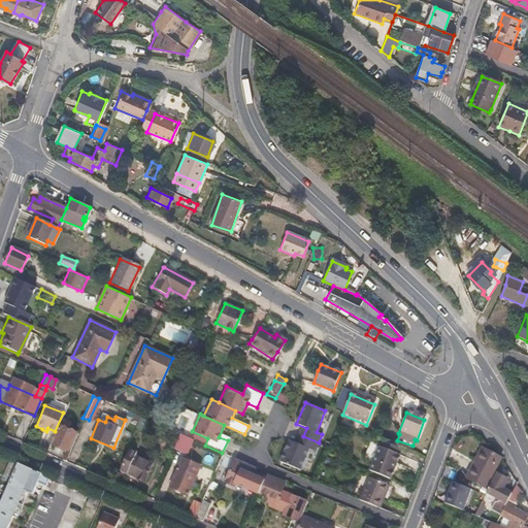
[(67,452),(75,433),(69,430),(71,424),(63,421),(53,446),(67,452)]
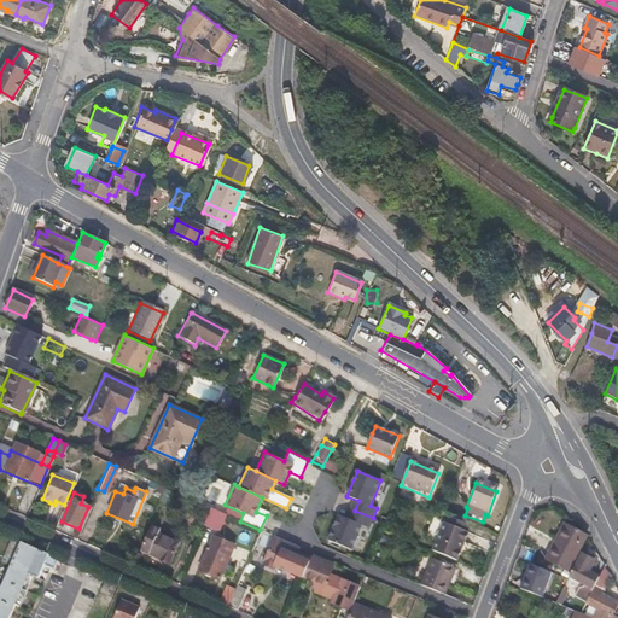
[(215,528),(221,512),(209,507),(202,523),(215,528)]
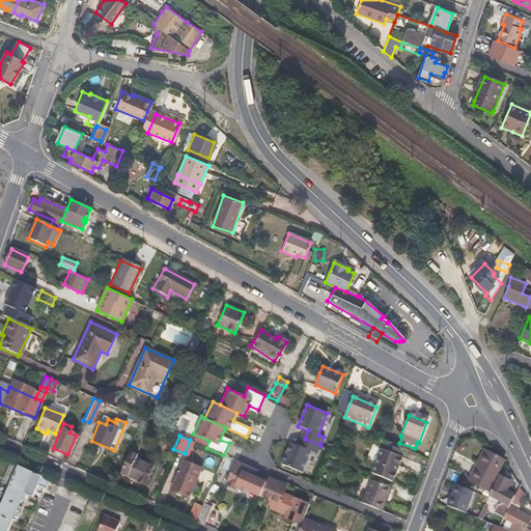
[(302,473),(310,452),(316,454),(320,445),(305,439),(301,447),(290,443),(281,465),(302,473)]
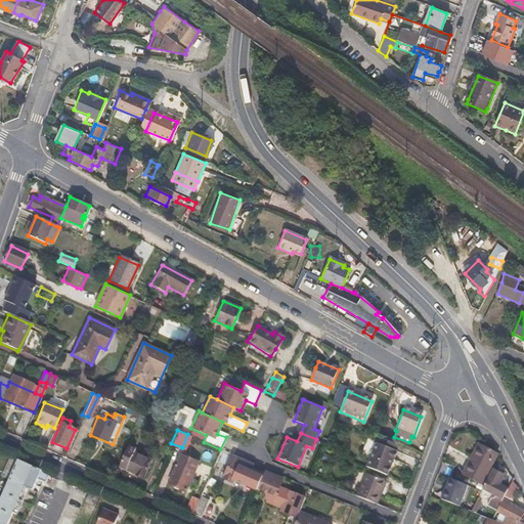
[(387,472),(396,448),(398,443),(378,435),(376,441),(366,464),(387,472)]
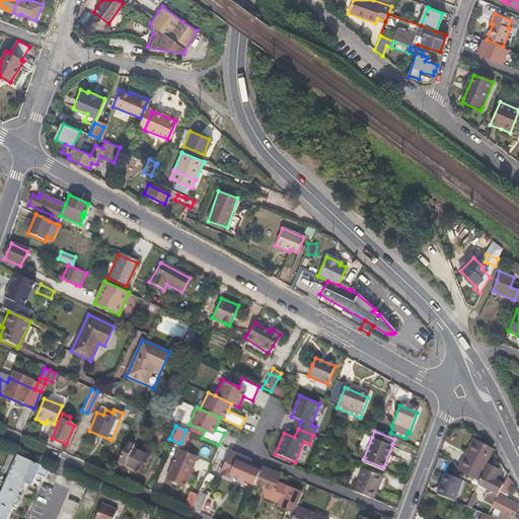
[(507,453),(511,450),(504,436),(499,439),(507,453)]
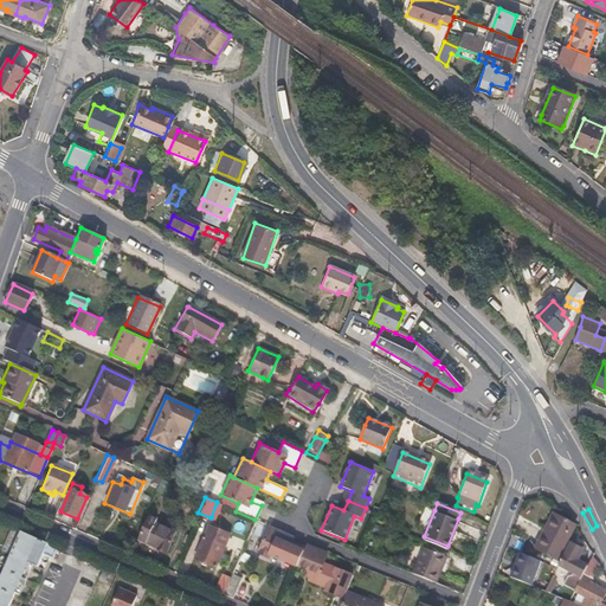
[(565,543),(574,524),(555,515),(553,513),(534,548),(560,561),(568,545),(565,543)]
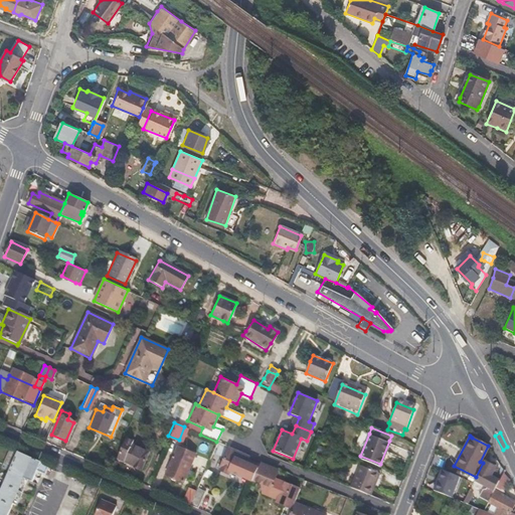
[(141,469),(148,453),(129,446),(131,441),(126,438),(117,459),(141,469)]
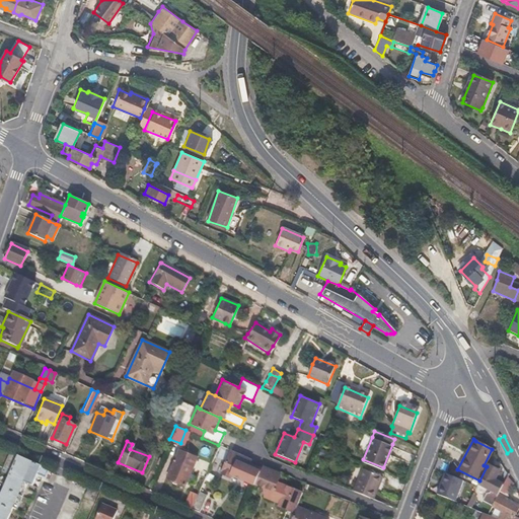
[(183,487),(195,458),(177,451),(165,478),(183,487)]
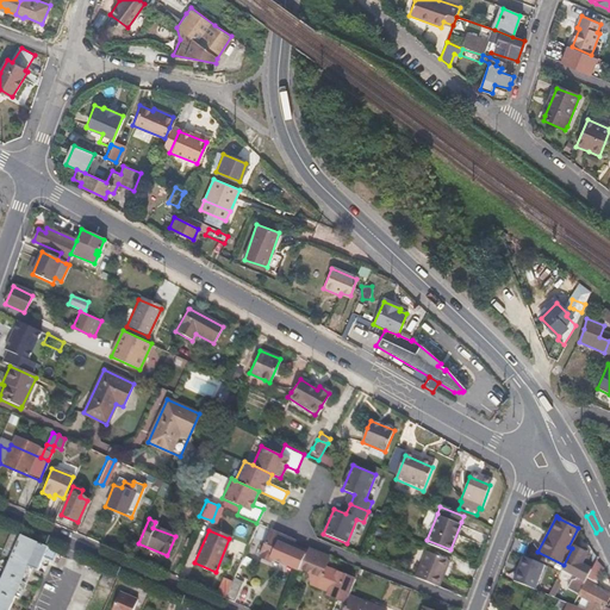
[(12,553),(20,535),(12,531),(4,551),(7,552),(12,553)]
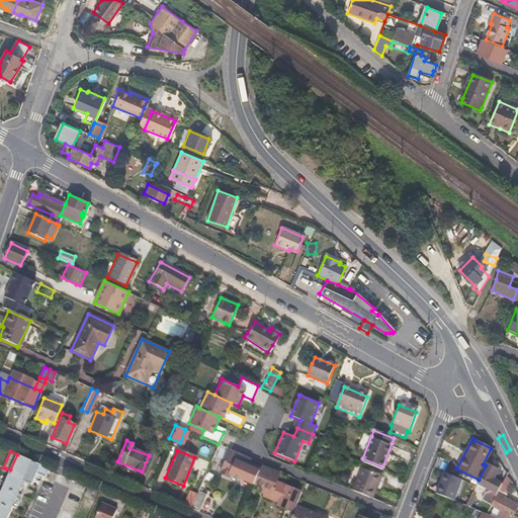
[(253,484),(259,467),(248,462),(250,457),(236,452),(234,457),(227,455),(220,472),(229,477),(230,475),(253,485),(253,484)]
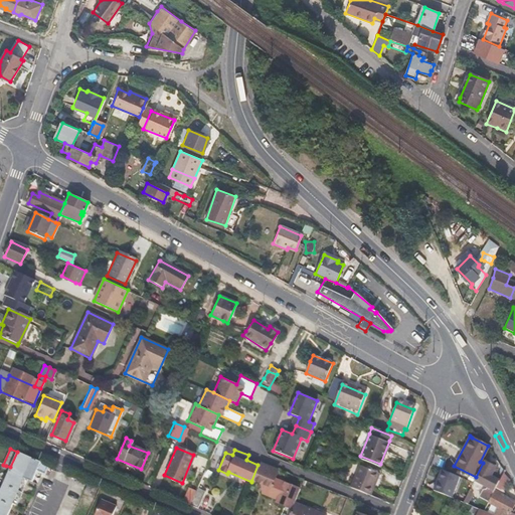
[(17,506),(21,498),(28,481),(32,483),(36,472),(44,475),(48,466),(17,452),(10,467),(9,471),(0,491),(0,514),(7,514),(12,504),(17,506)]
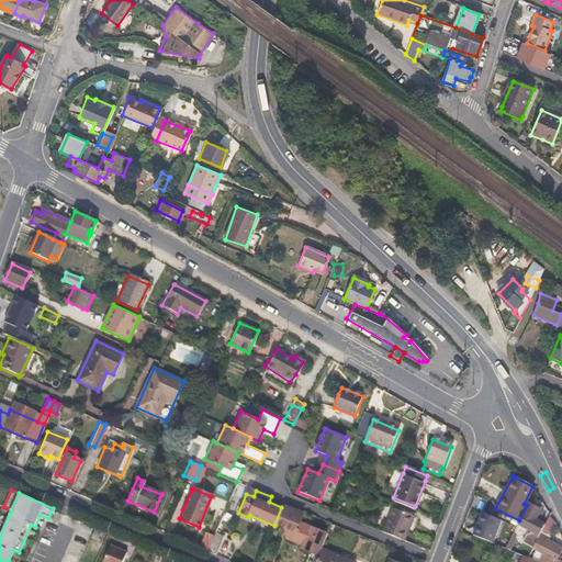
[(540,509),(540,508),(528,502),(527,505),(519,520),(517,524),(531,531),(539,536),(544,525),(540,523),(535,519),(540,509)]
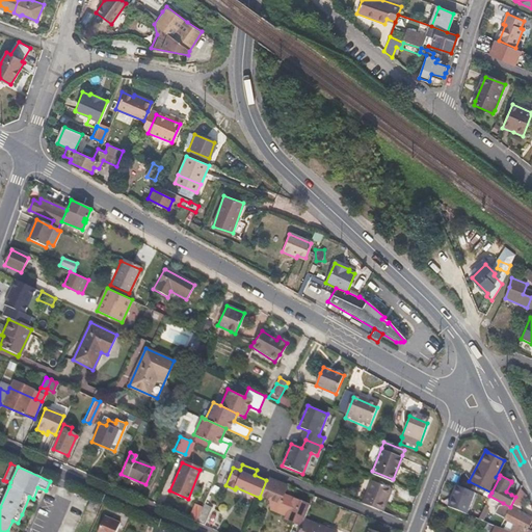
[(388,496),(392,485),(372,478),(363,502),(382,509),(388,496)]
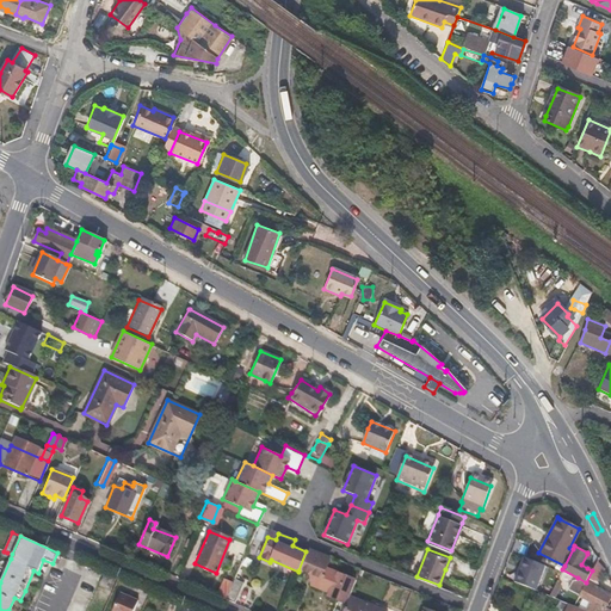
[(310,586),(316,588),(331,594),(329,598),(345,604),(349,597),(355,581),(325,569),(328,560),(306,550),(306,551),(298,571),(308,574),(310,586)]
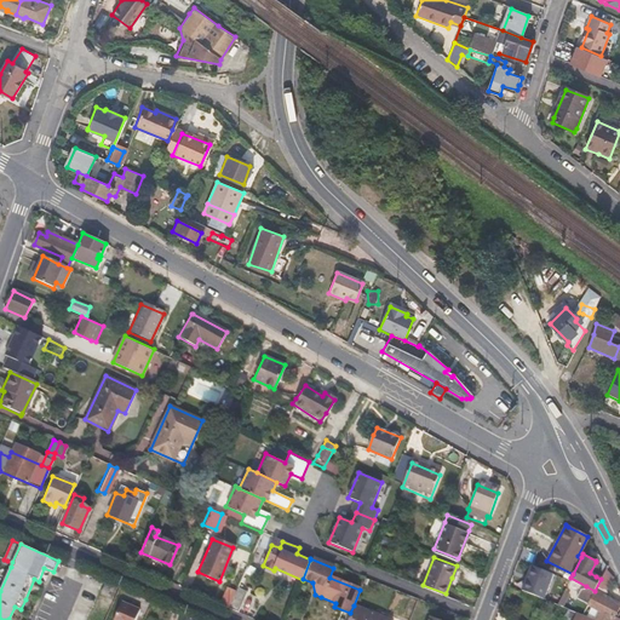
[(601,566),(596,562),(590,573),(596,577),(601,566)]
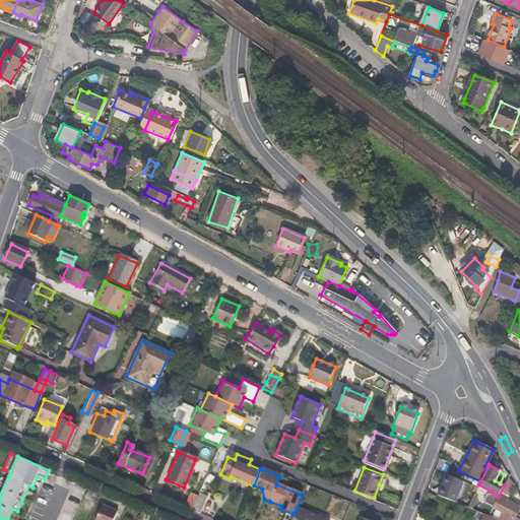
[(456,497),(461,485),(463,480),(447,473),(439,494),(455,501),(456,497)]
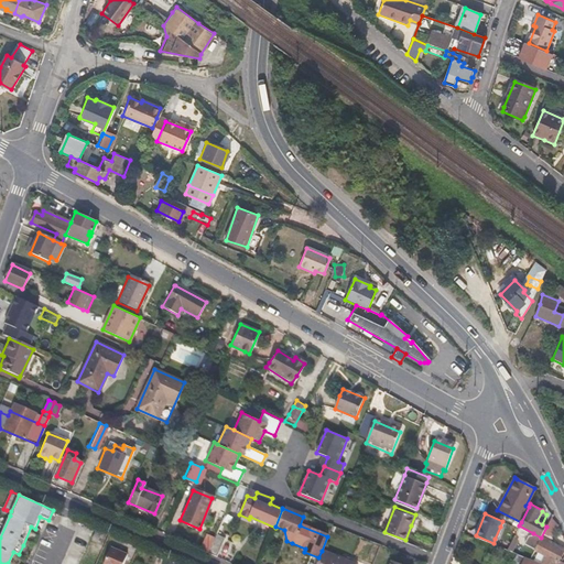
[(557,548),(545,541),(546,538),(551,539),(556,528),(552,518),(546,527),(541,538),(535,549),(534,549),(544,554),(541,563),(543,563),(554,563),(557,560),(560,561),(561,560),(563,551),(563,546),(559,544),(557,548)]
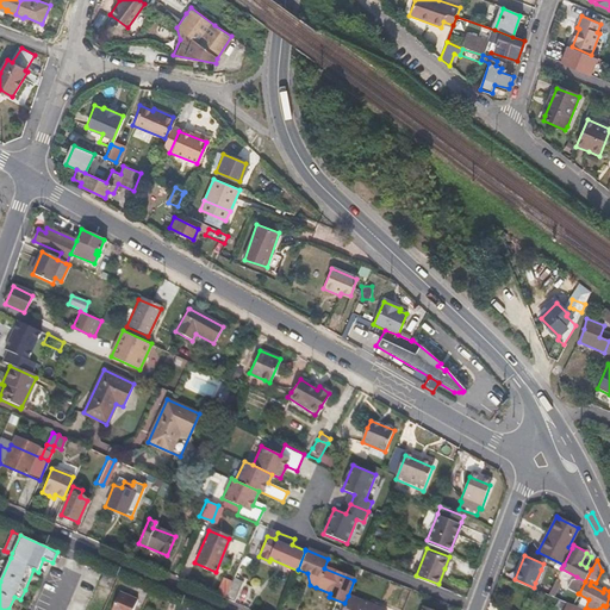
[(548,593),(556,578),(558,577),(541,570),(535,583),(534,587),(548,593)]
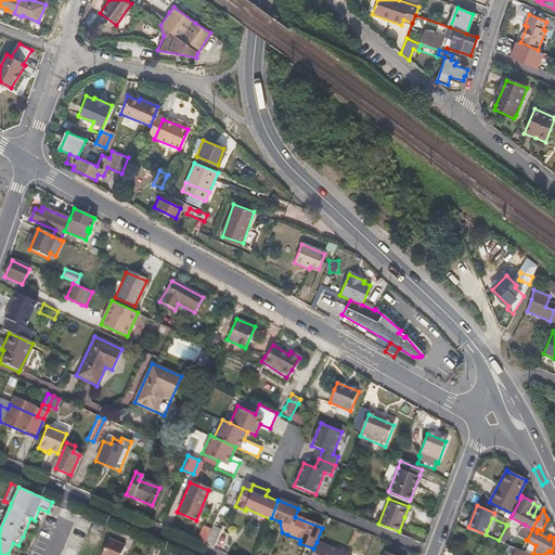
[(99,537),(104,525),(94,520),(90,532),(99,537)]
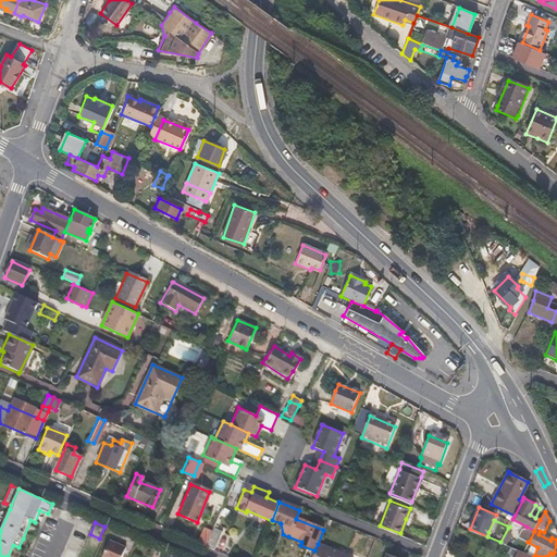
[(534,531),(527,527),(525,529),(521,530),(518,536),(529,542),(534,531)]
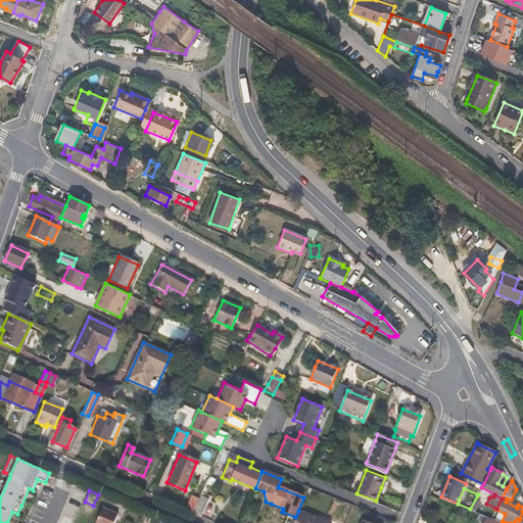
[(199,516),(207,500),(199,495),(198,500),(192,513),(199,516)]
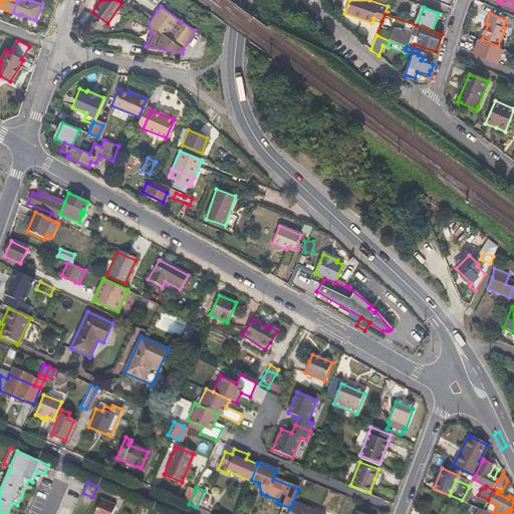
[(189,504),(195,491),(187,488),(182,501),(189,504)]
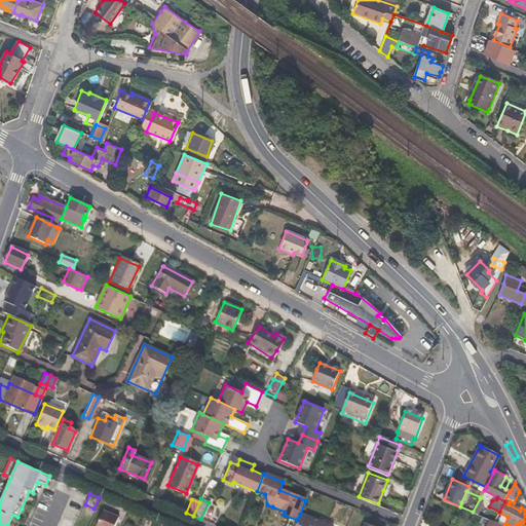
[(114,525),(117,518),(102,511),(96,525),(114,525)]
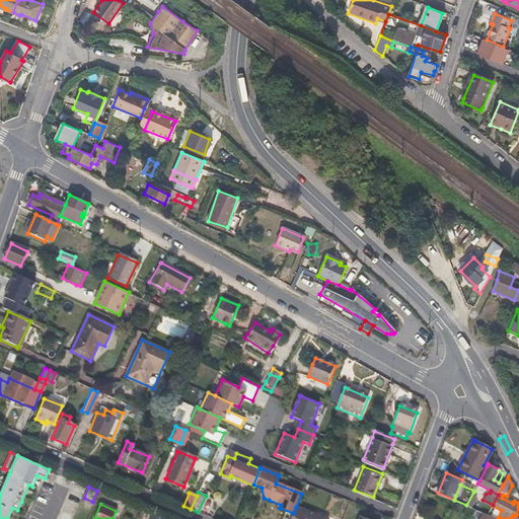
[(324,518),(296,507),(293,513),(290,518),(324,518)]
